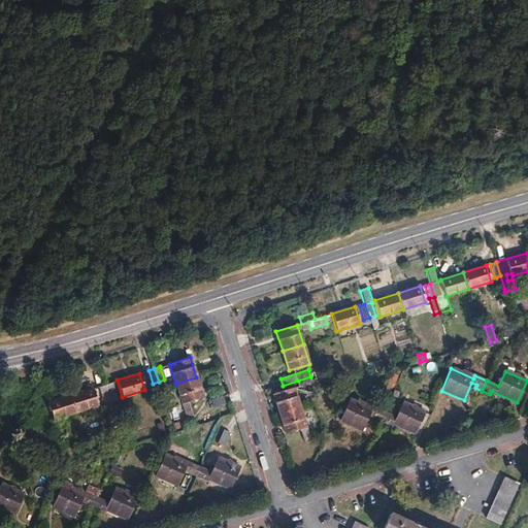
[(310,376),(298,381),(300,386),(312,383),(310,376)]
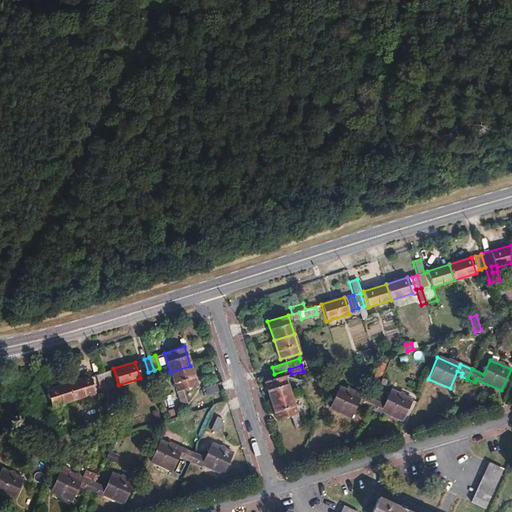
[(183,389),(196,385),(190,366),(170,372),(180,405),(187,402),(183,389)]
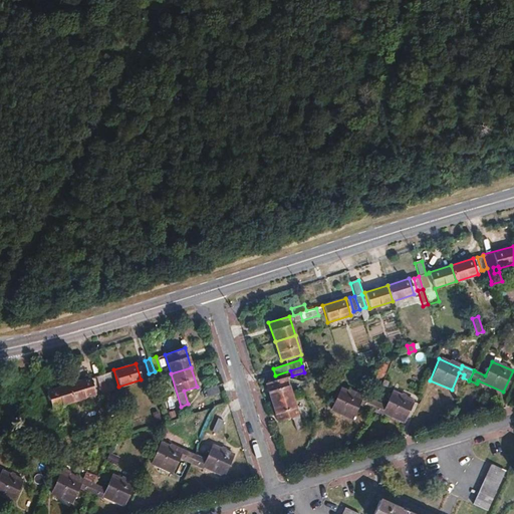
[(111,384),(108,371),(101,373),(106,387),(111,384)]
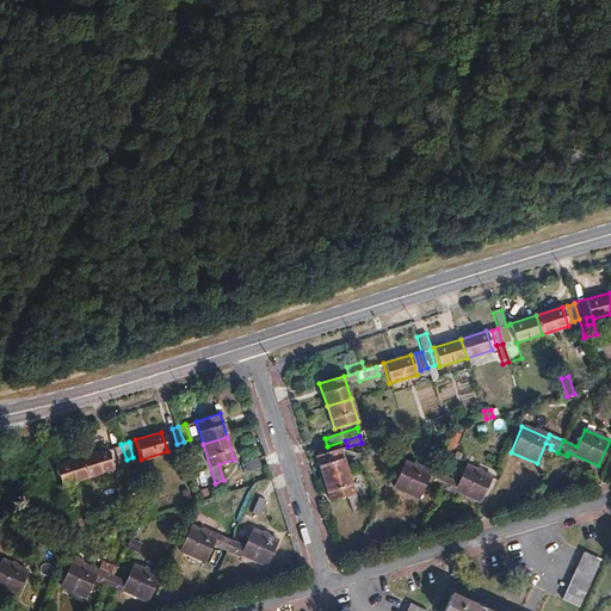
[(127,460),(121,444),(115,446),(119,462),(127,460)]
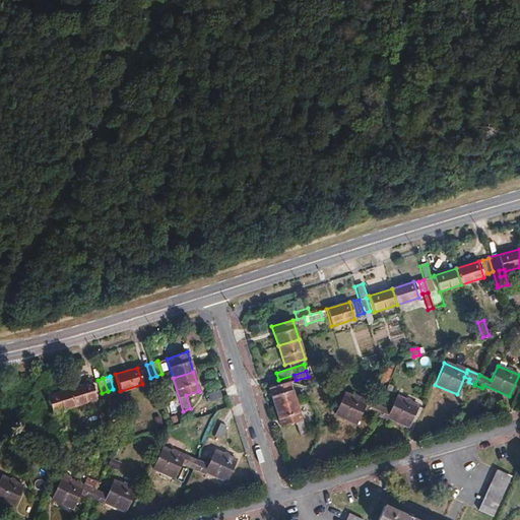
[(290,381),(268,388),(274,407),(296,400),(290,381)]
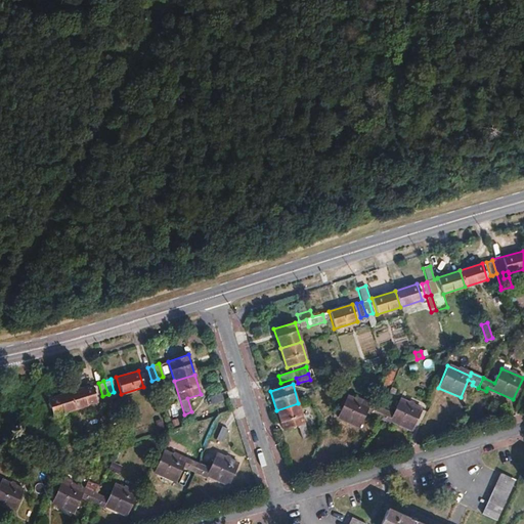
[(96,402),(91,385),(70,391),(75,408),(96,402)]
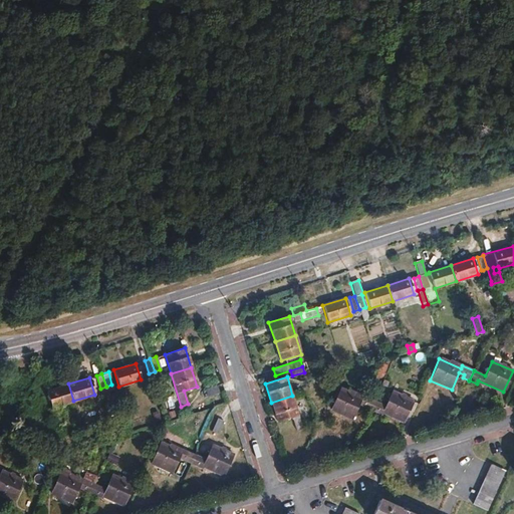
[(367,383),(354,377),(352,383),(365,389),(367,383)]
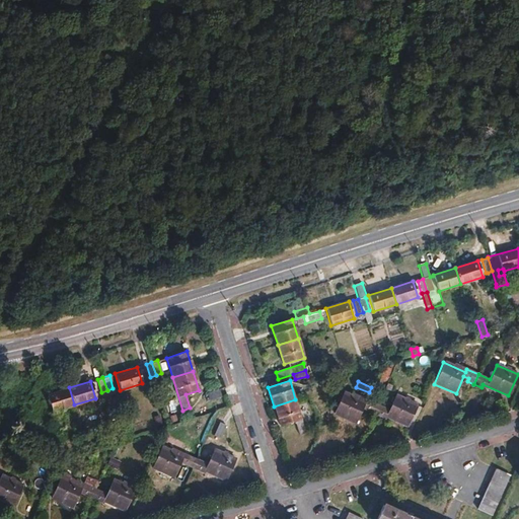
[(390,392),(393,386),(387,384),(385,390),(390,392)]
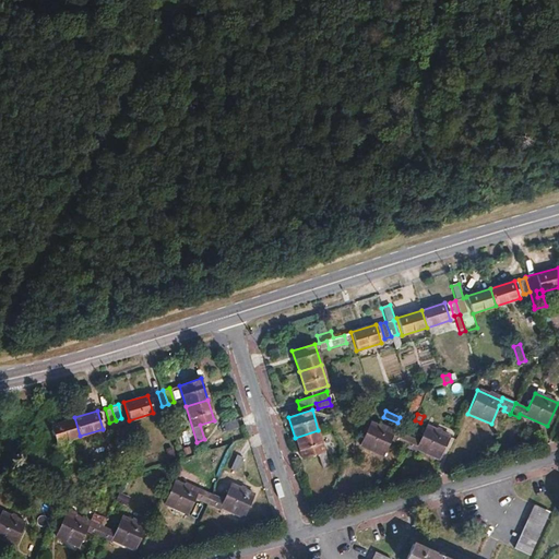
[(74,417),(50,425),(57,443),(80,436),(74,417)]
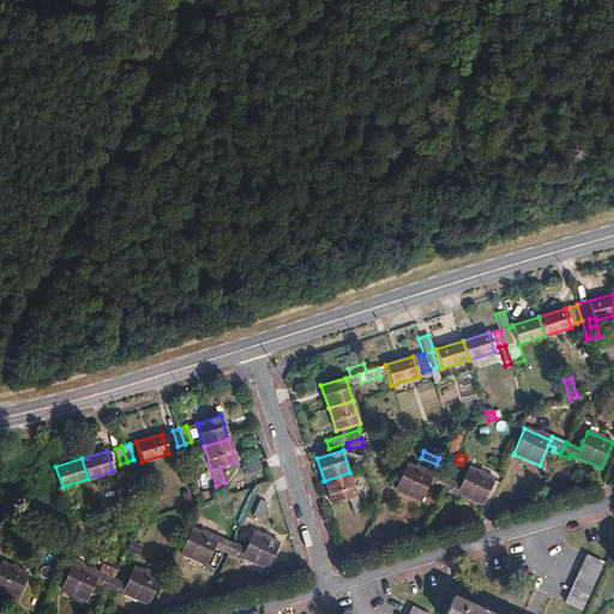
[(433,471),(432,475),(407,464),(395,489),(420,500),(429,480),(435,483),(434,486),(443,489),(447,479),(433,471)]
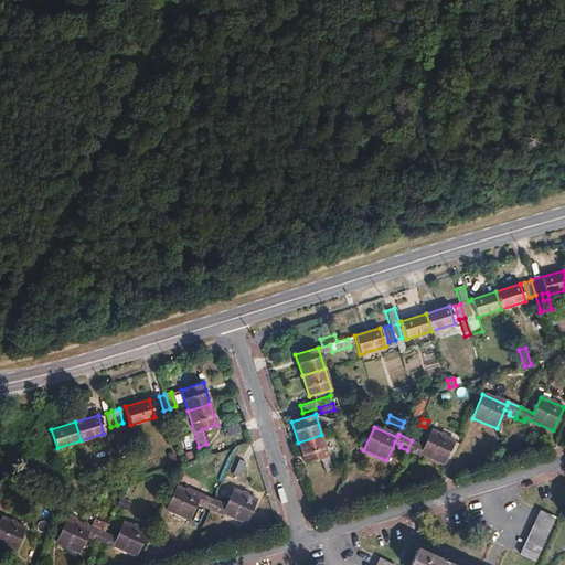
[(430,430),(424,446),(412,440),(407,450),(415,454),(416,451),(444,464),(455,440),(430,430)]
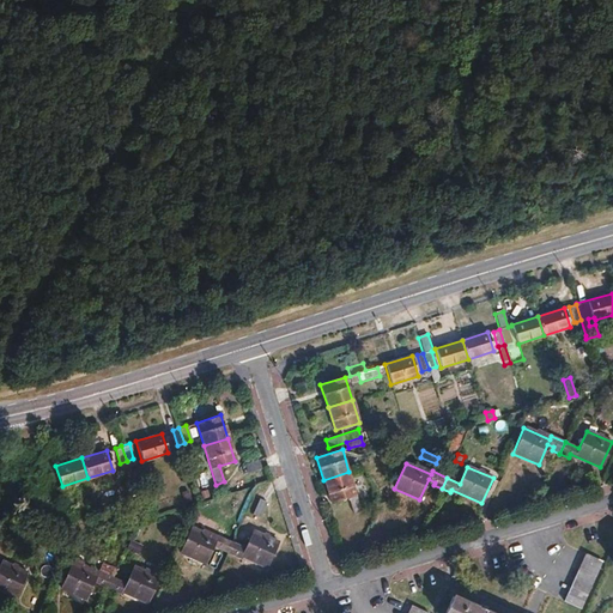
[(349,472),(323,480),(331,503),(349,498),(352,513),(360,510),(349,472)]
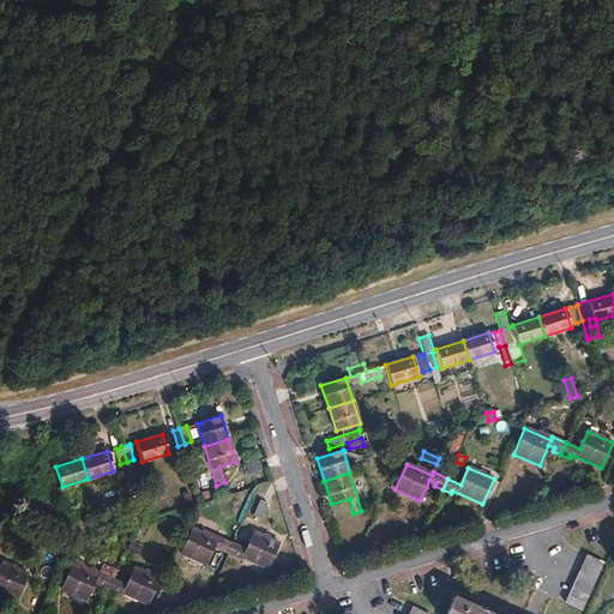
[(365,489),(368,500),(373,499),(371,492),(369,485),(367,480),(362,481),(362,483),(360,483),(362,489),(365,489)]
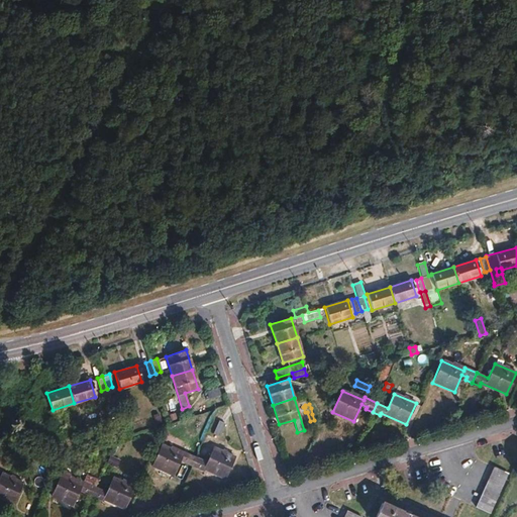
[(49,426),(57,424),(53,410),(45,412),(49,426)]
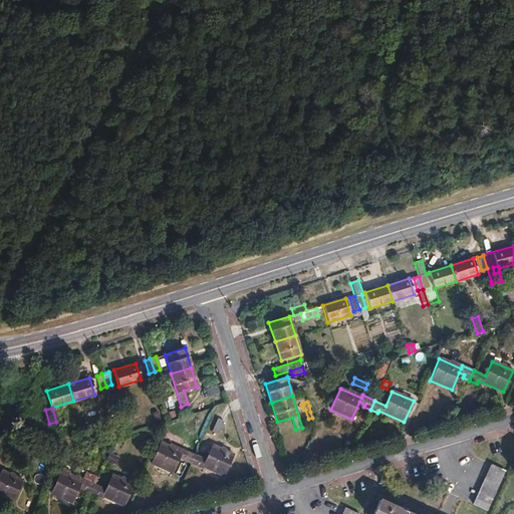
[(216,418),(211,431),(218,434),(224,420),(216,418)]
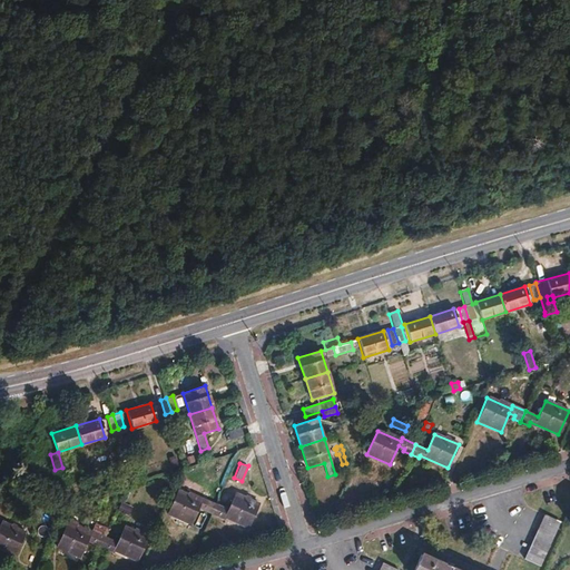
[(202,499),(200,500),(177,490),(166,513),(190,524),(198,505),(205,508),(204,511),(209,514),(215,503),(222,489),(212,484),(209,490),(205,488),(200,498),(202,499)]
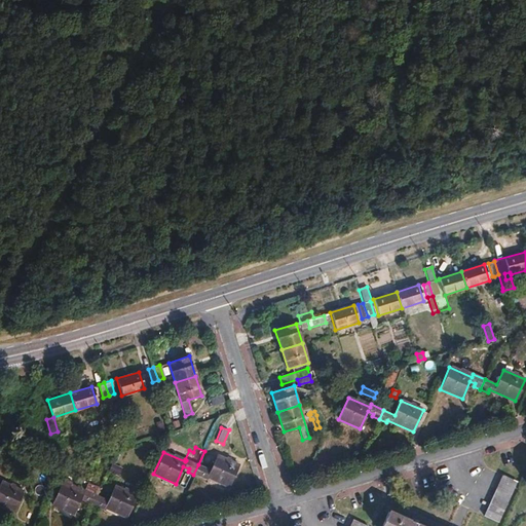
[(198,464),(201,466),(208,452),(204,451),(198,464)]
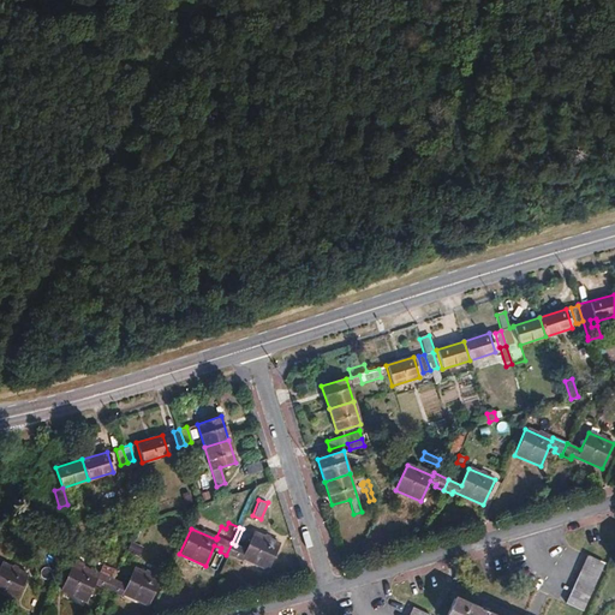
[(245,550),(236,545),(232,543),(226,555),(237,560),(238,556),(267,568),(279,544),(254,533),(245,550)]
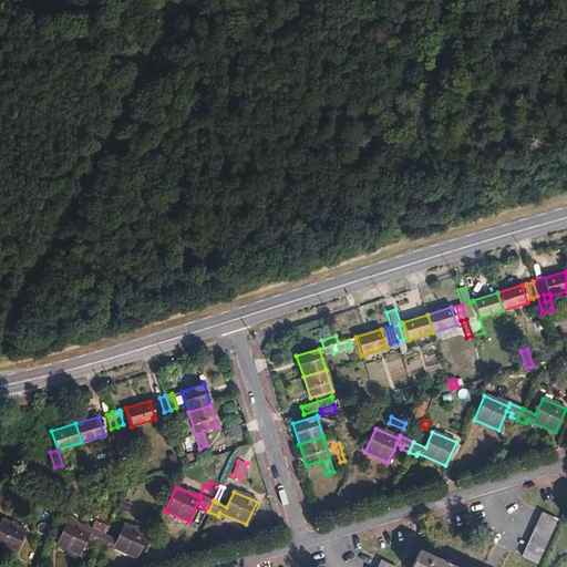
[(556,519),(540,512),(522,556),(536,563),(556,519)]
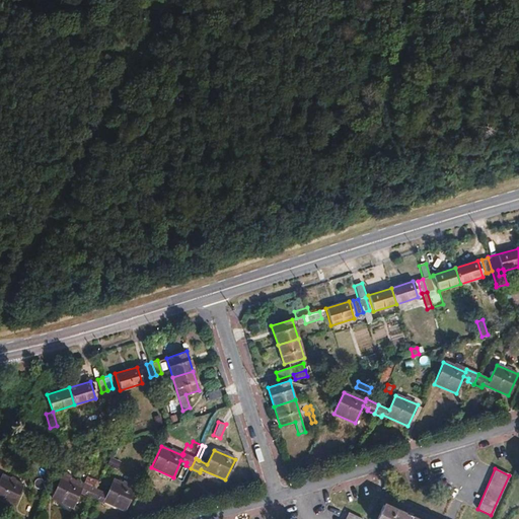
[(21,485),(0,474),(0,500),(12,506),(21,485)]
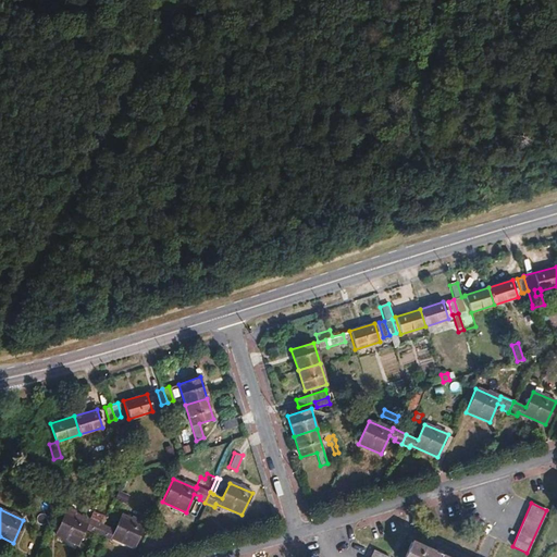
[(85,523),(62,512),(51,536),(74,546),(82,529),(87,531),(87,533),(94,536),(98,527),(85,521),(85,523)]
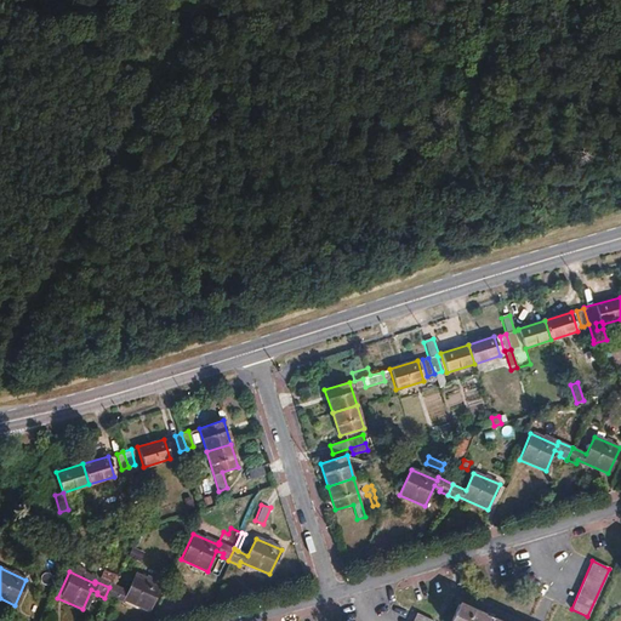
[(132,573),(123,593),(109,587),(104,598),(113,602),(114,599),(144,613),(158,585),(132,573)]
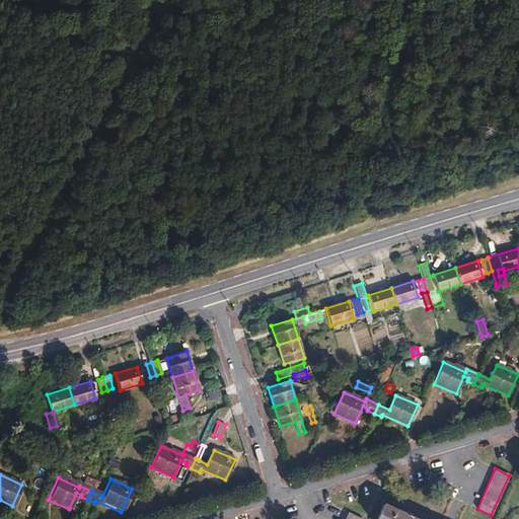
[(378,515),(376,518),(411,518),(409,518),(403,516),(382,506),(378,515)]
